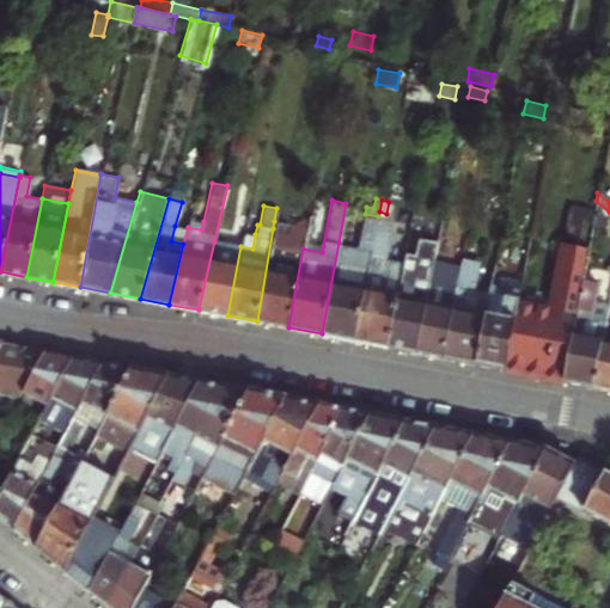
[(572,210),(567,235),(581,239),(586,213),(572,210)]
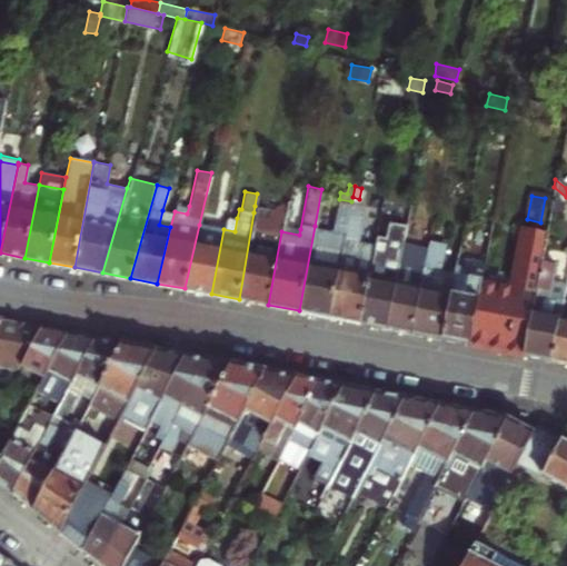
[(351,201),(339,199),(332,229),(315,226),(299,310),(329,316),(351,201)]
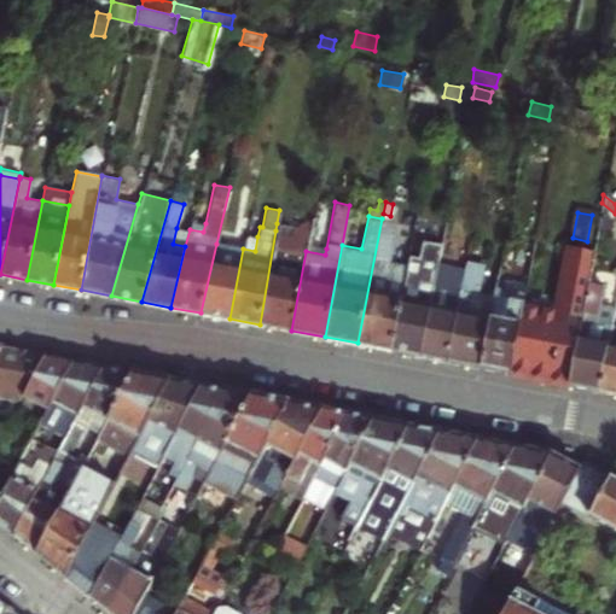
[(306,218),(294,227),(277,223),(275,231),(260,325),(291,331),(306,251),(307,245),(312,220),(306,218)]
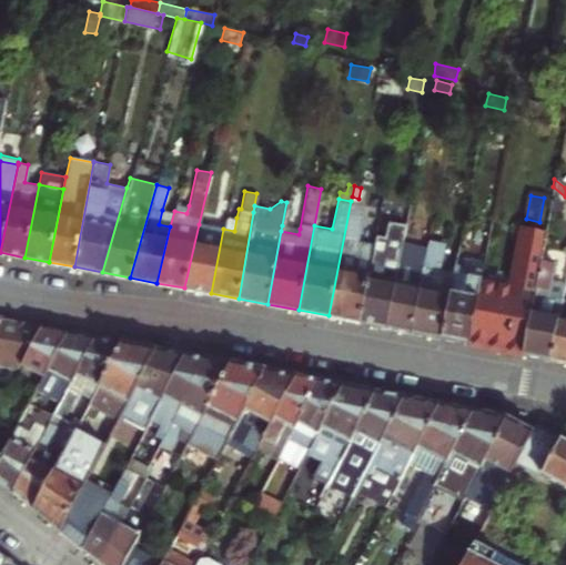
[(374,242),(356,239),(362,203),(359,202),(351,201),(329,315),(359,321),(374,242)]
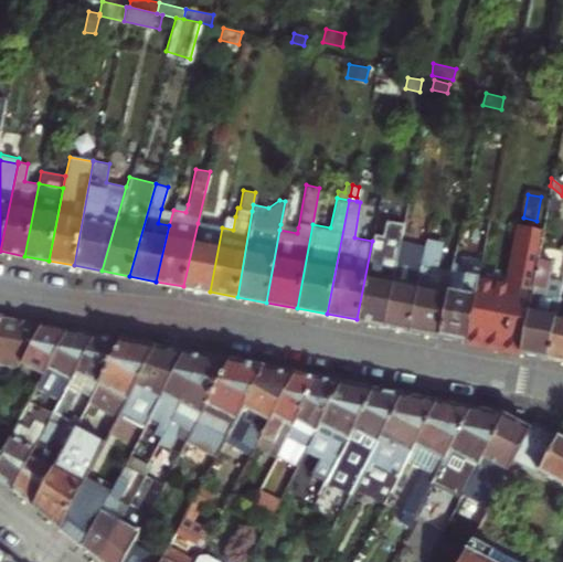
[(174,201),(173,210),(186,212),(188,204),(174,201)]
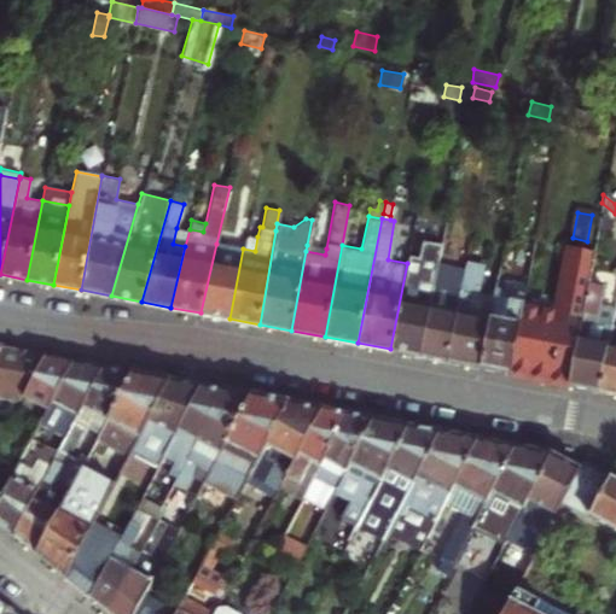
[(190,229),(176,228),(173,244),(185,246),(190,229)]
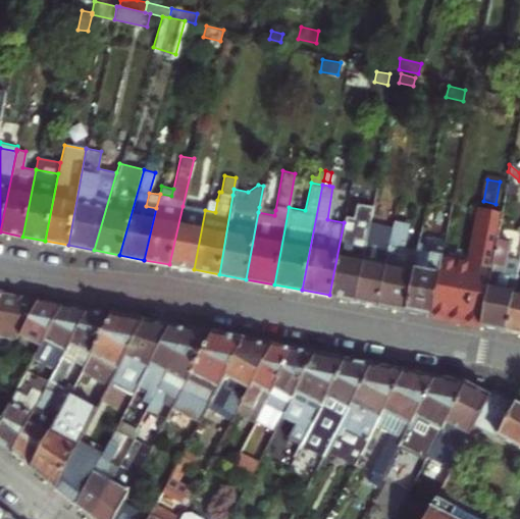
[(205,210),(215,212),(217,200),(207,198),(205,210)]
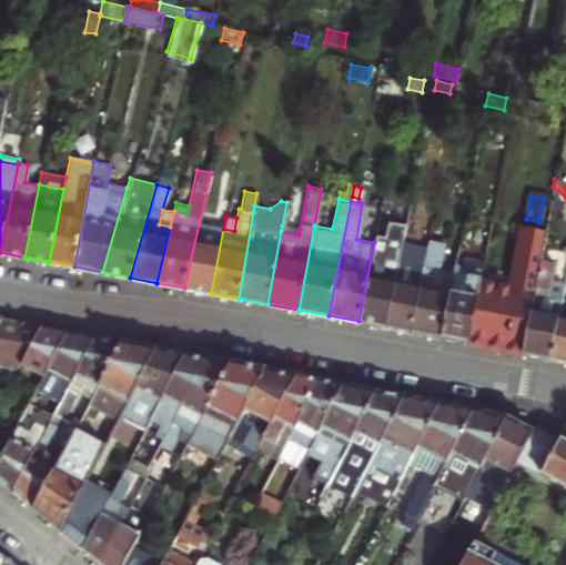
[(402,242),(401,241),(405,222),(387,220),(384,235),(375,233),(374,242),(359,321),(386,326),(402,242)]
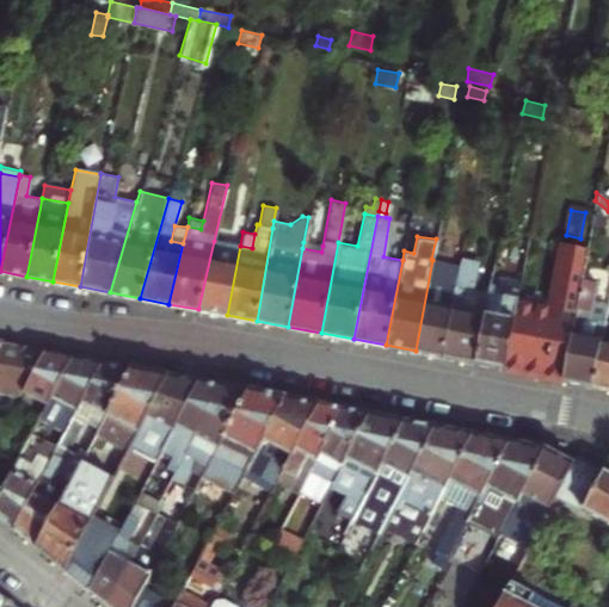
[(240,246),(214,241),(198,309),(227,315),(240,246)]
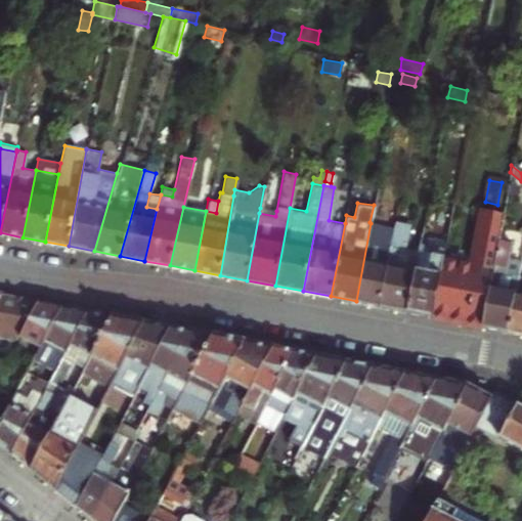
[(442,257),(432,315),(482,326),(503,211),(502,211),(482,207),(472,262),(442,257)]
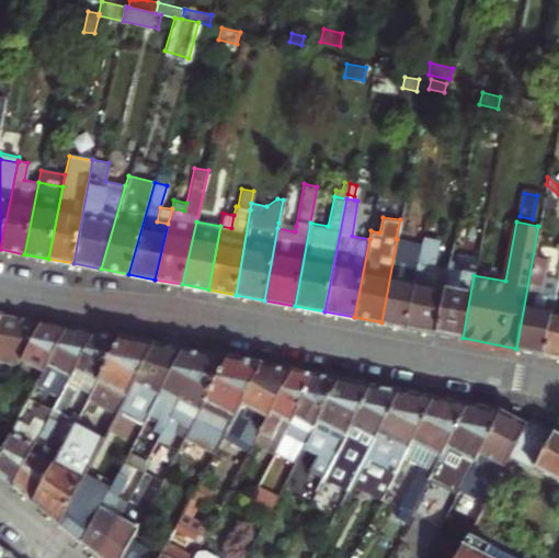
[(278,223),(277,228),(295,231),(296,226),(278,223)]
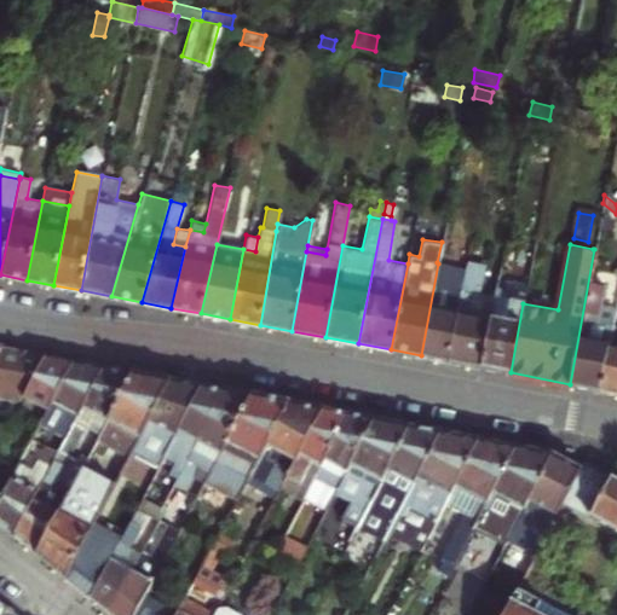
[(612,318),(615,309),(599,306),(604,284),(589,280),(595,249),(594,249),(570,384),(600,389),(611,324),(612,318)]
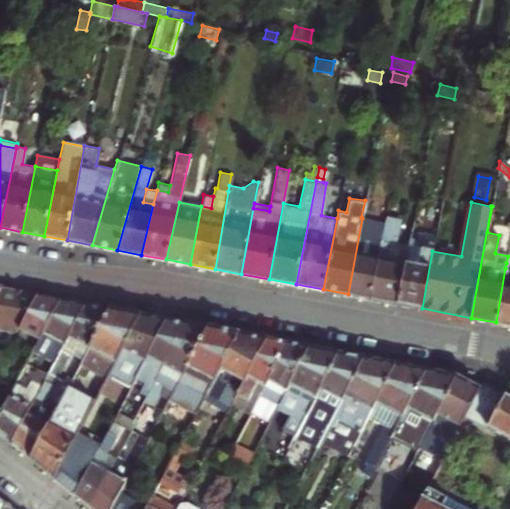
[(408,245),(395,243),(400,217),(385,214),(384,222),(370,298),(397,303),(408,245)]
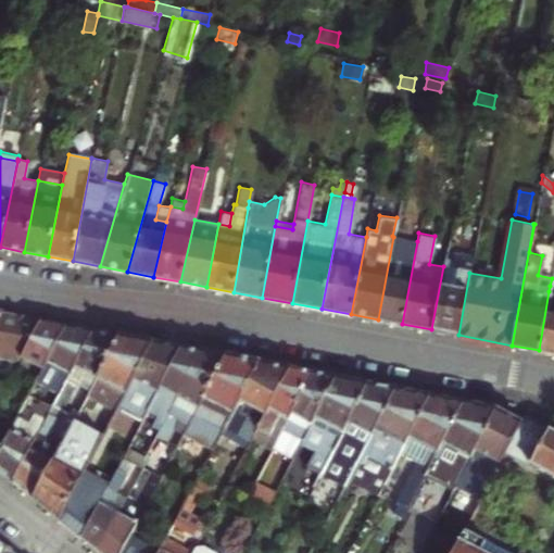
[(417,241),(393,237),(378,319),(402,324),(417,241)]
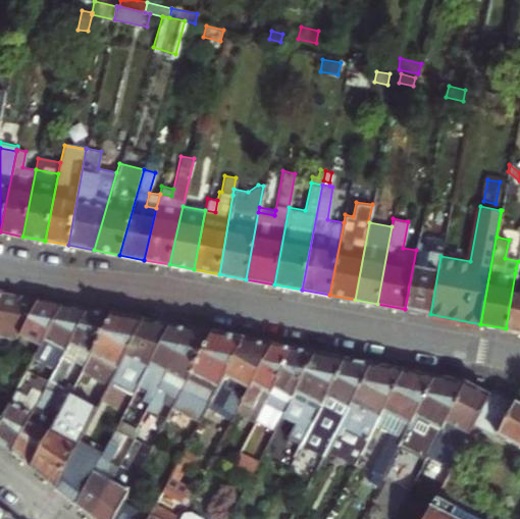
[(444,238),(419,234),(416,248),(442,253),(444,238)]
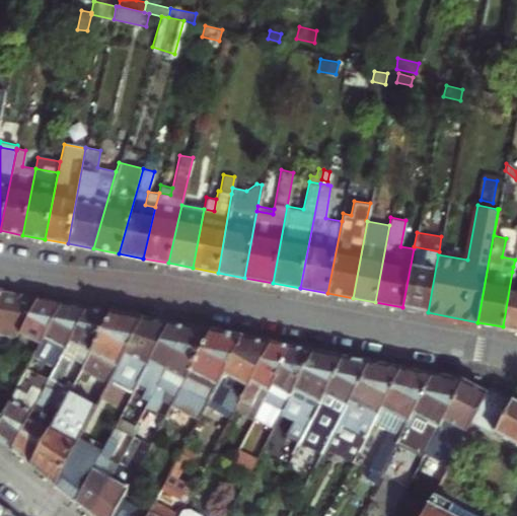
[(414,246),(414,248),(402,307),(428,312),(438,254),(439,251),(414,246)]
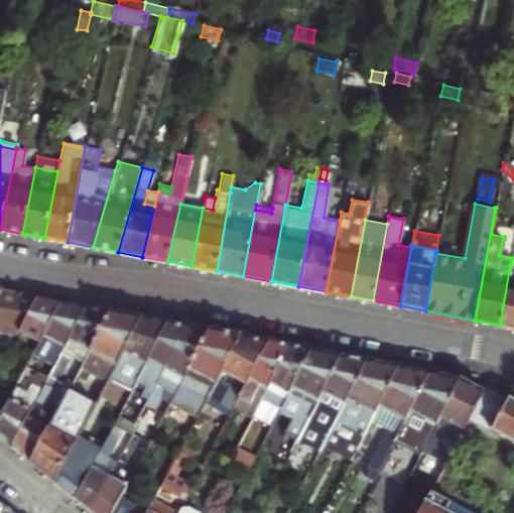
[(513,271),(509,270),(500,325),(513,328),(513,271)]
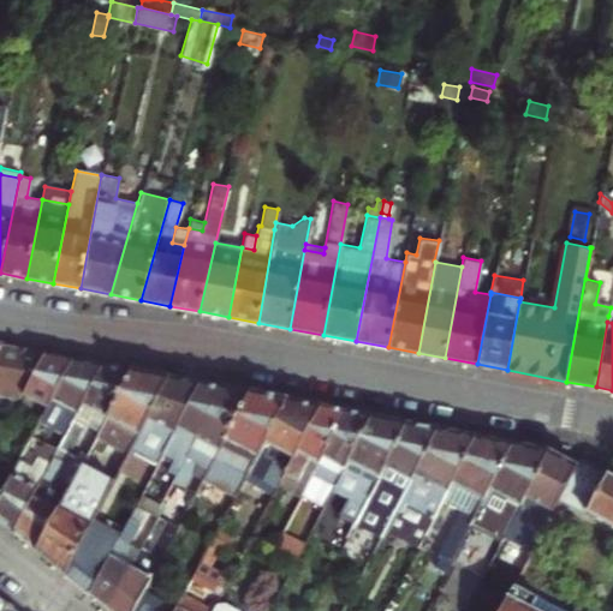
[(0,388),(22,393),(43,352),(0,342),(0,388)]
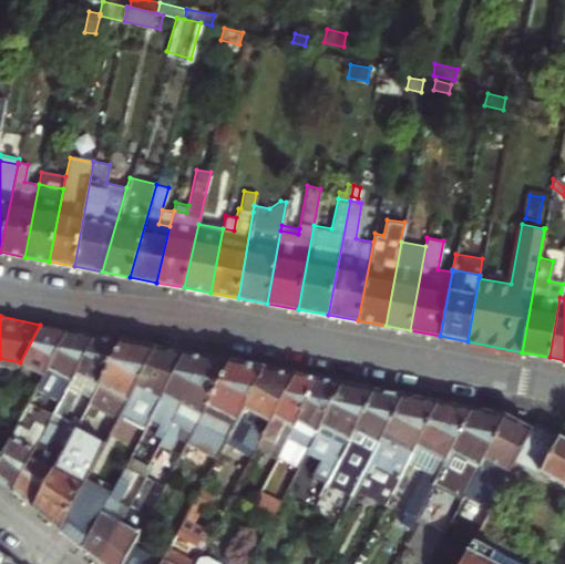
[(40,325),(20,362),(42,373),(65,329),(40,325)]
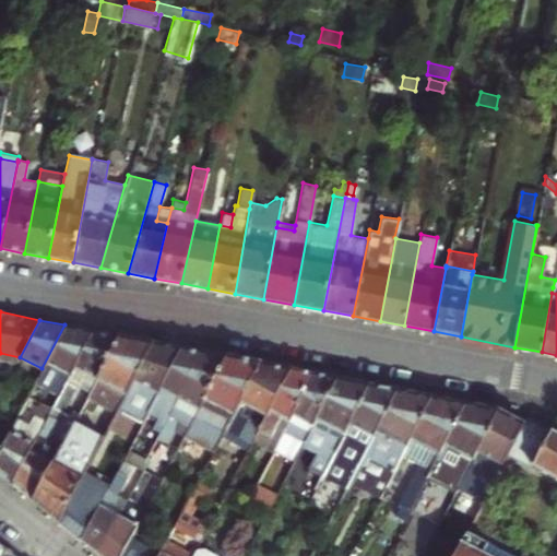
[(34,382),(58,394),(93,330),(64,324),(42,368),(34,382)]
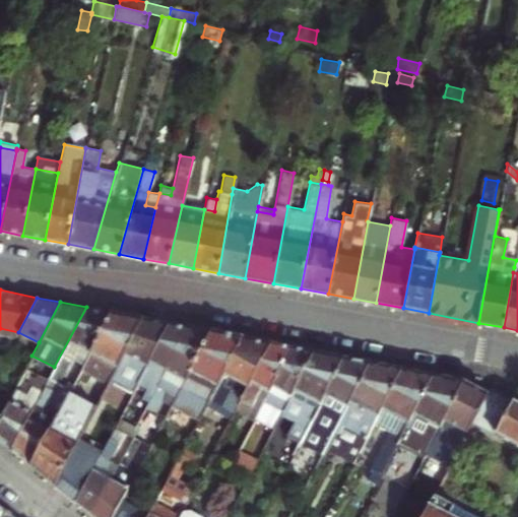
[(76,357),(84,361),(111,312),(86,307),(54,367),(47,379),(55,383),(68,357),(74,361),(76,357)]
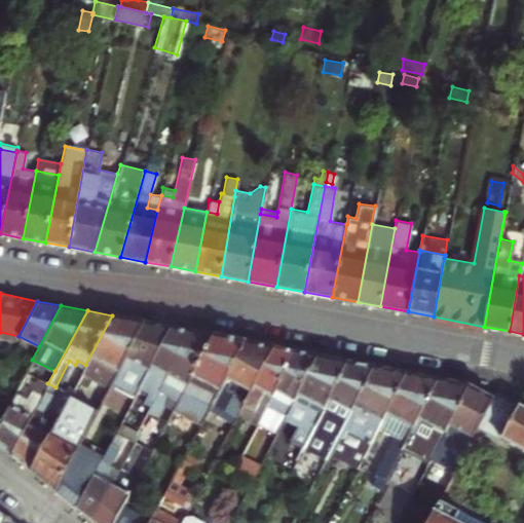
[(85,365),(81,372),(109,387),(144,322),(112,315),(85,365)]
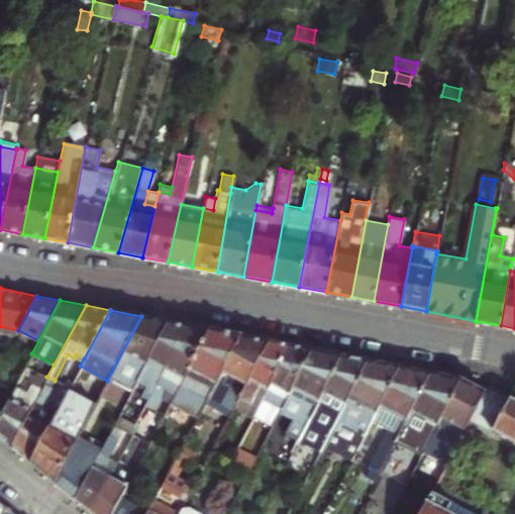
[(168,321),(141,316),(107,381),(100,394),(122,405),(136,380),(168,321)]
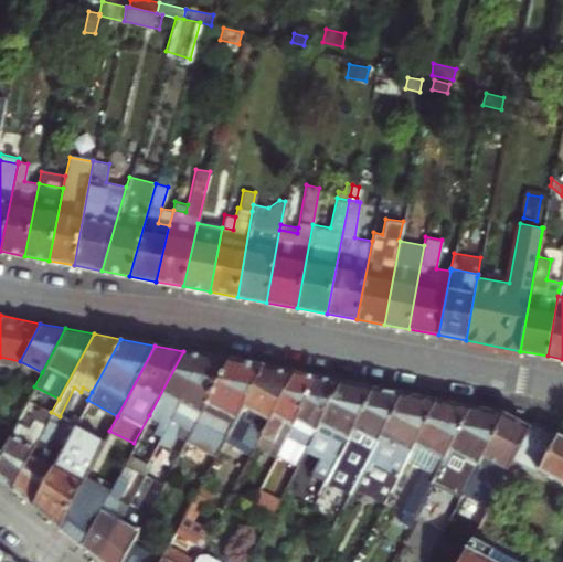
[(152,430),(161,435),(203,354),(183,351),(149,415),(158,420),(152,430)]
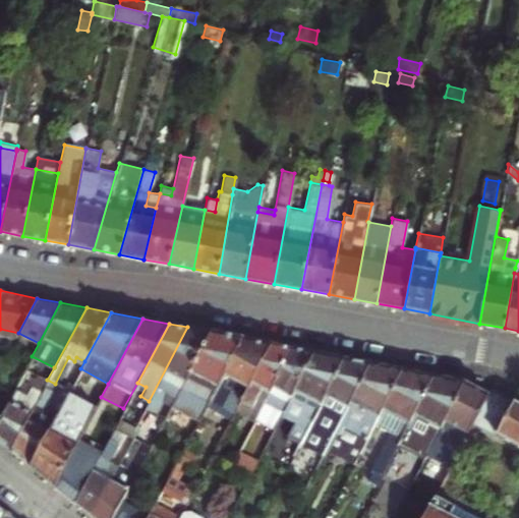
[(155,411),(161,400),(160,400),(165,389),(176,395),(211,332),(187,327),(149,401),(146,406),(155,411)]
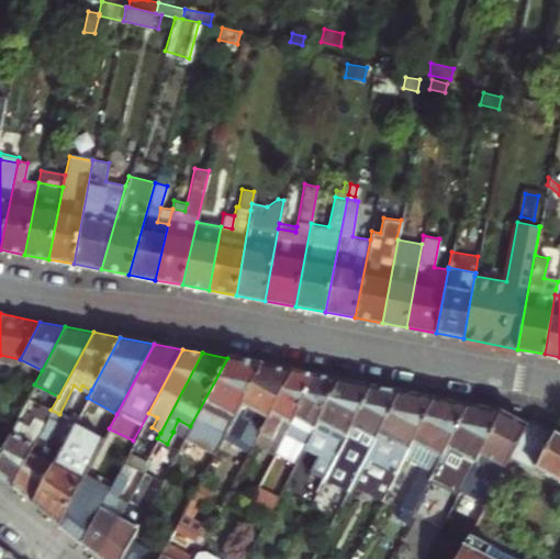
[(187,433),(216,448),(222,437),(261,365),(227,358),(190,426),(187,433)]
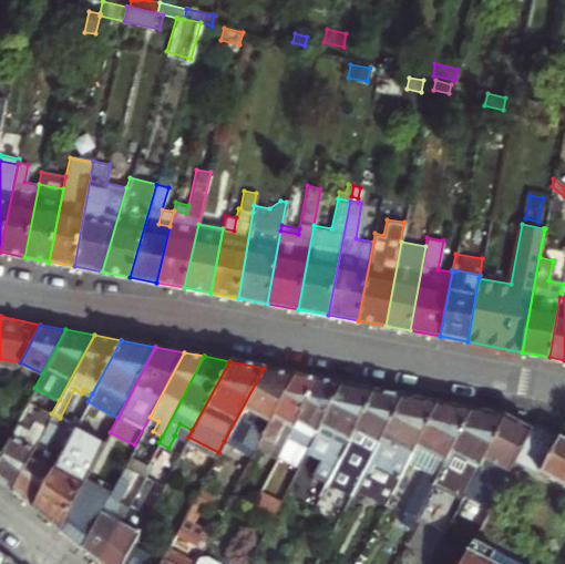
[(250,455),(255,447),(295,373),(264,368),(224,441),(250,455)]
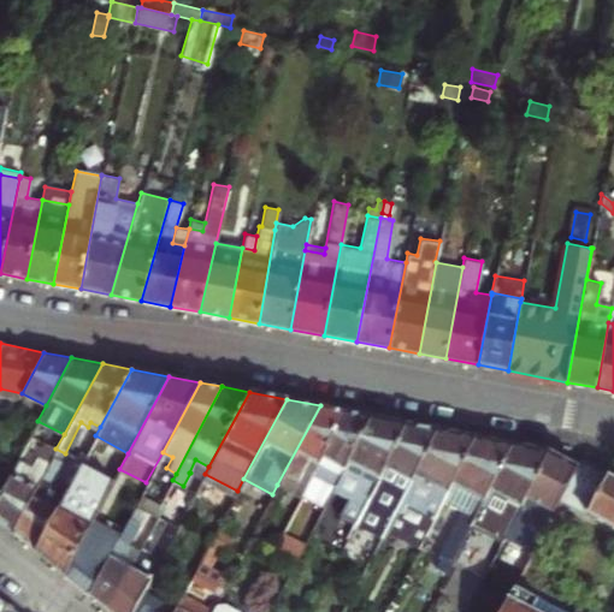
[(295,485),(303,489),(346,410),(320,405),(277,485),(291,492),(295,485)]
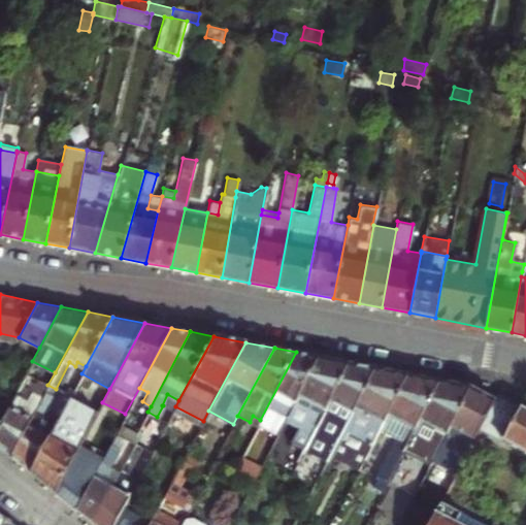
[(275,436),(284,420),(318,356),(296,352),(260,420),(256,426),(275,436)]
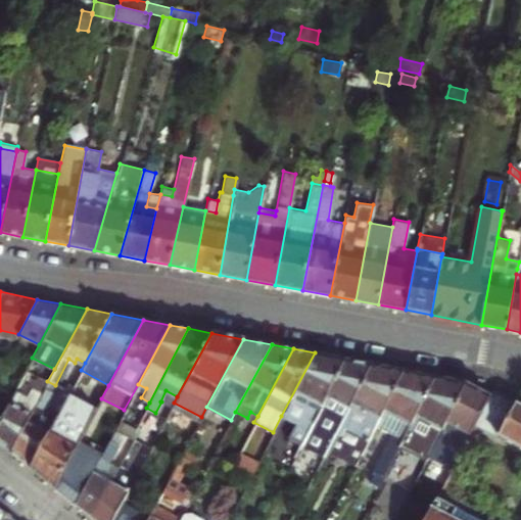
[(286,437),(299,443),(344,359),(315,352),(281,416),(293,423),(286,437)]
